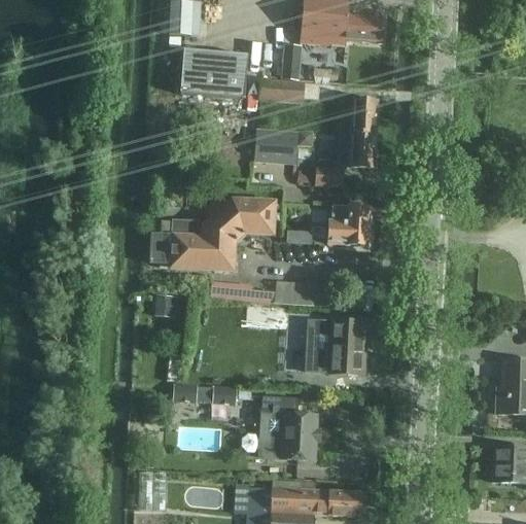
[(347,14),(348,0),(304,0),(301,42),(345,45),(346,40),(347,14)]
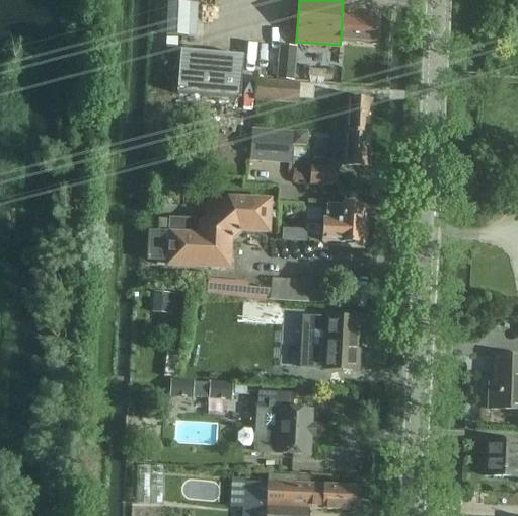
[(168,1),(166,34),(187,35),(189,3),(168,1)]
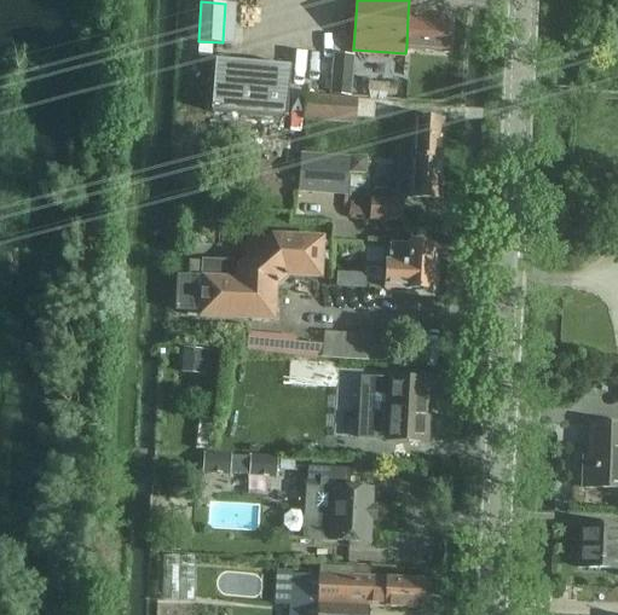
[(408,17),(406,47),(450,50),(451,21),(408,17)]
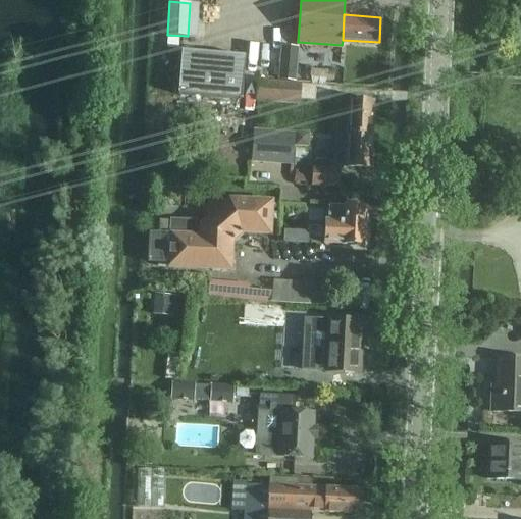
[(245,55),(181,49),(177,93),(242,98),(245,55)]
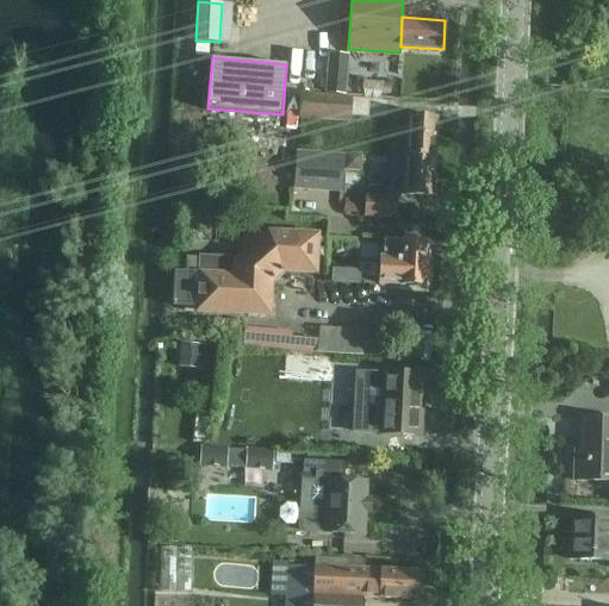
[(352,95),(302,92),(300,117),(350,120),(352,95)]
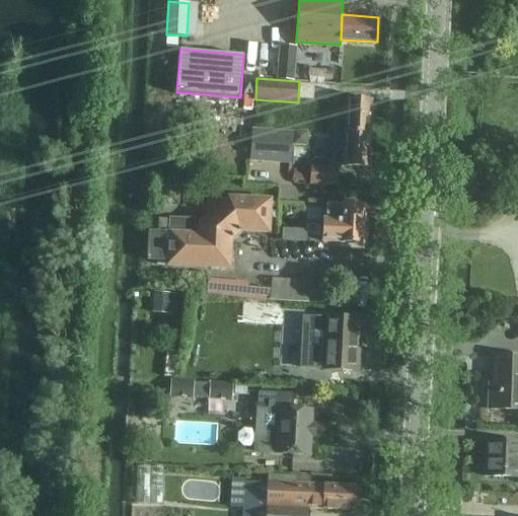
[(334,97),(331,131),(335,131),(347,132),(369,133),(371,99),(349,98),(334,97)]
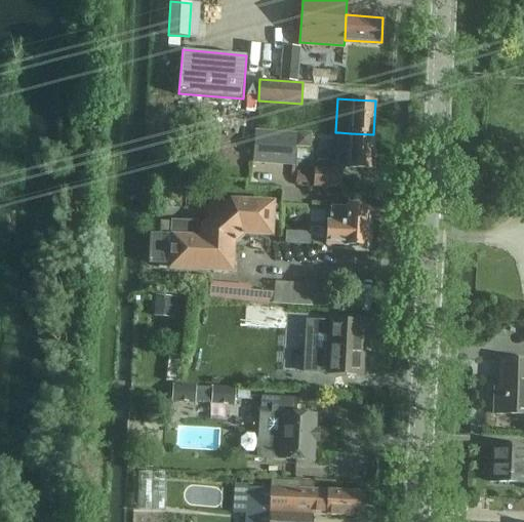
[(294,164),(296,131),(255,128),(253,162),(294,164)]
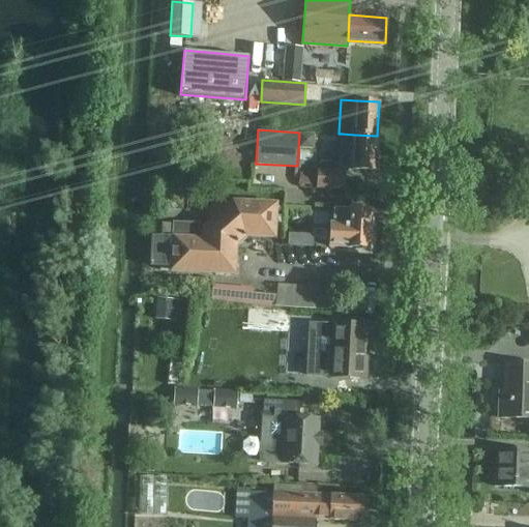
[(342,134),(340,167),(352,168),(375,169),(377,136),(354,135),(342,134)]
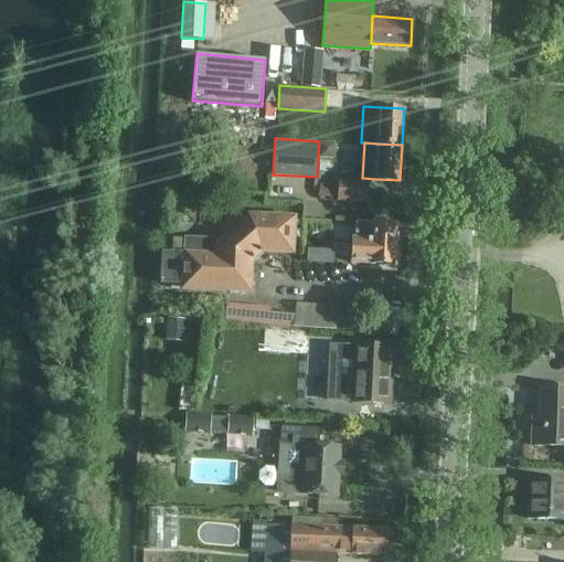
[(338,197),(337,200),(368,202),(370,180),(339,178),(339,183),(319,182),(319,195),(338,197)]
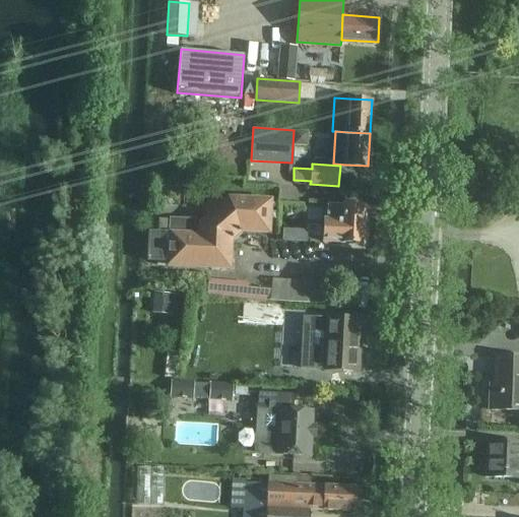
[(150,232),(148,258),(169,260),(169,263),(230,267),(232,240),(241,234),(241,230),(268,231),(269,200),(229,198),(218,206),(213,200),(204,209),(208,214),(202,220),(172,218),(171,233),(150,232)]
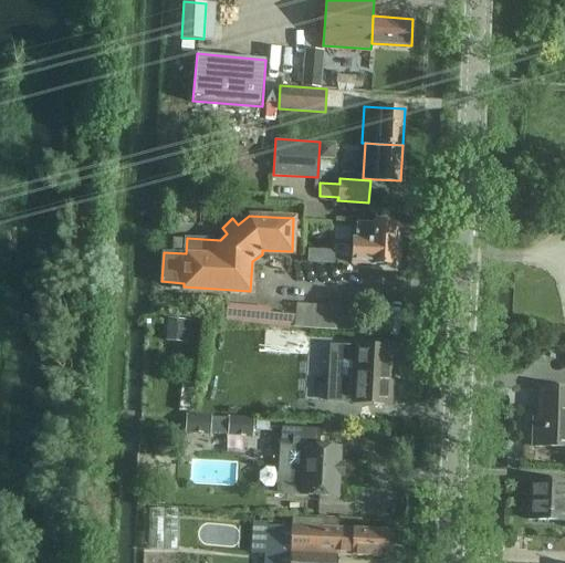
[(375,223),(356,222),(356,238),(353,238),(352,262),(370,262),(370,264),(394,266),(396,222),(375,221),(375,223)]
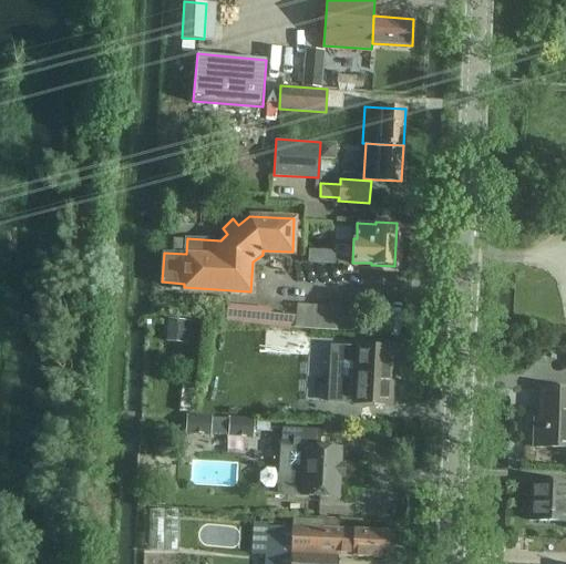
[(222,319),(294,327),(296,314),(223,306),(222,319)]
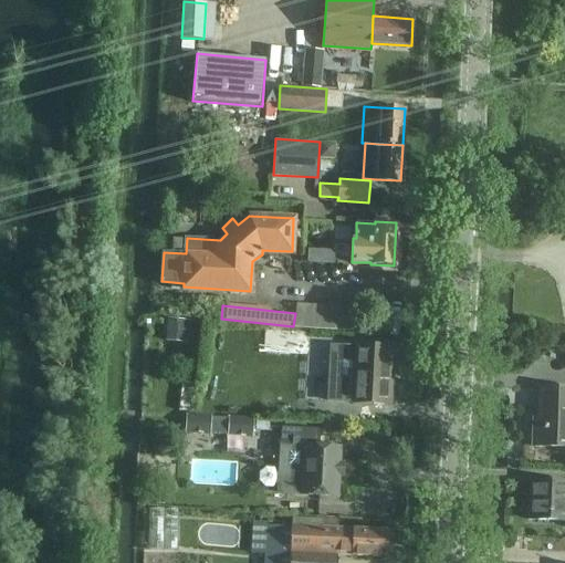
[(332,345),(328,399),(353,400),(353,402),(391,404),(393,383),(389,382),(390,371),(393,346),(356,344),(355,346),(332,345)]
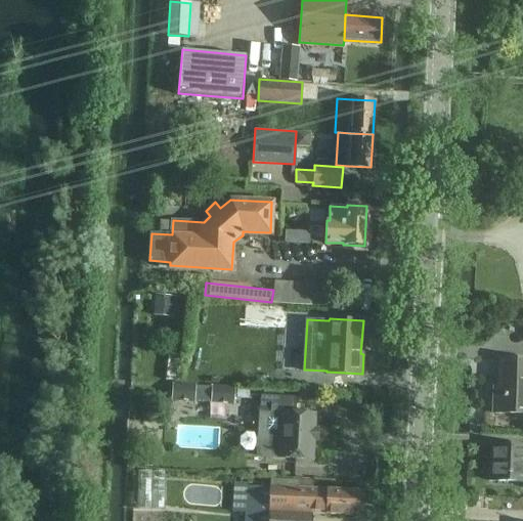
[(522,357),(498,356),(498,393),(493,393),(493,411),(522,411),(522,357)]
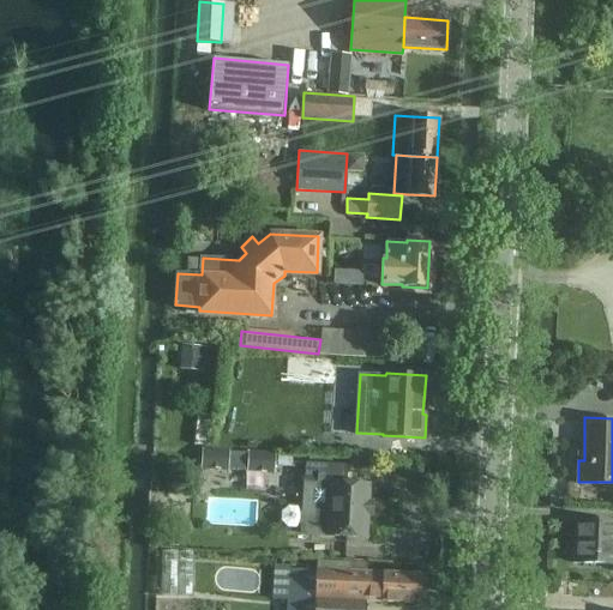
[(203,448),(202,465),(229,467),(229,451),(203,448)]
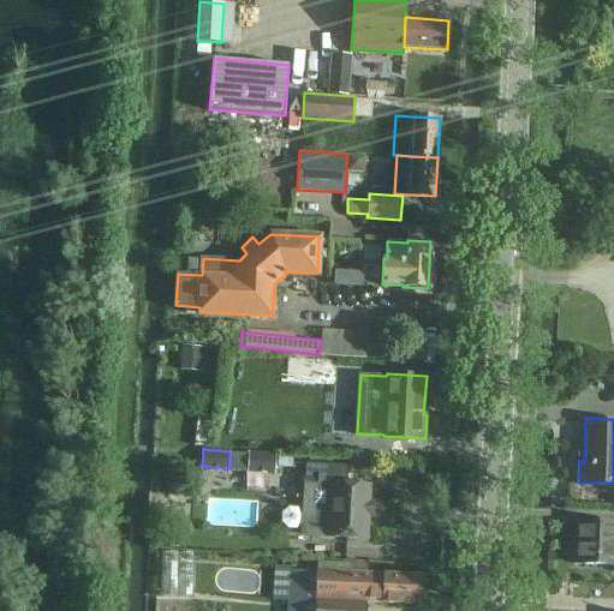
[(230,451),(230,468),(248,469),(249,453),(230,451)]
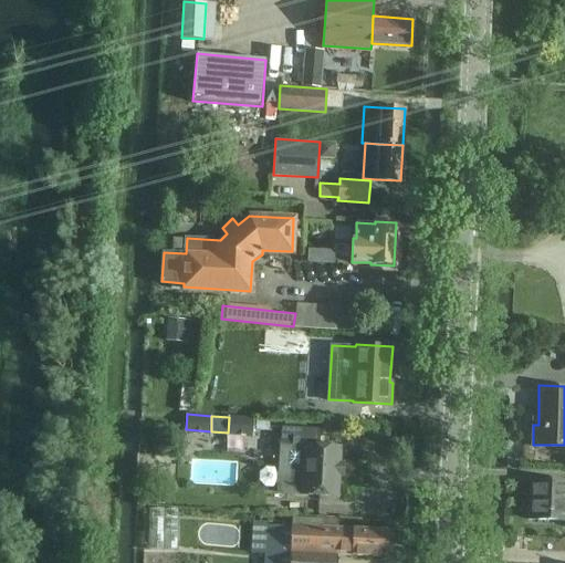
[(229,417),(228,433),(253,434),(254,418),(229,417)]
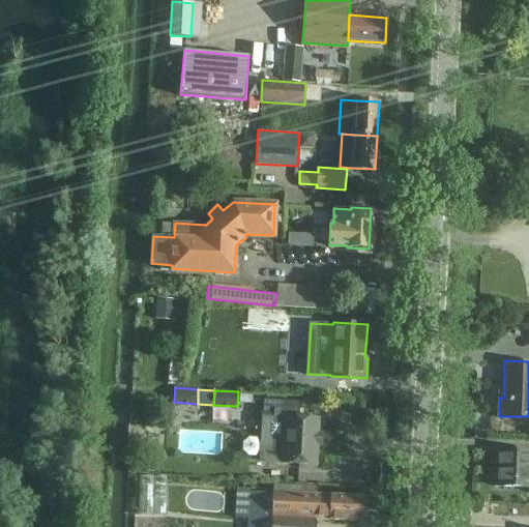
[(298,401),(263,399),(260,460),(317,463),(319,418),(297,416),(298,401)]
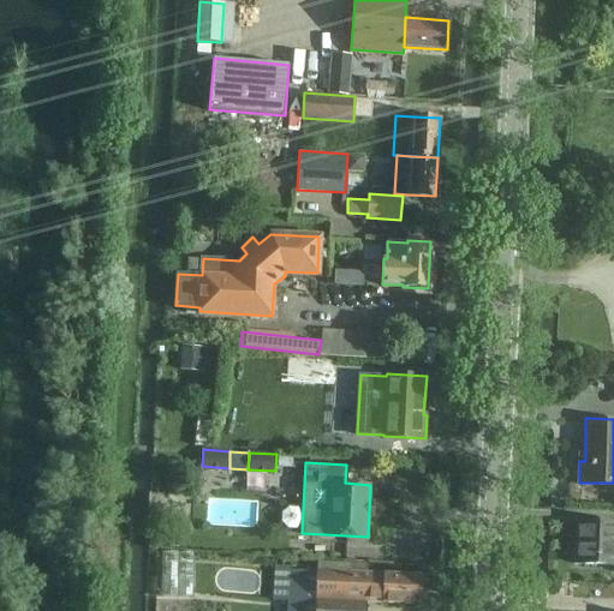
[(613,521),(577,521),(574,562),(613,563),(613,521)]
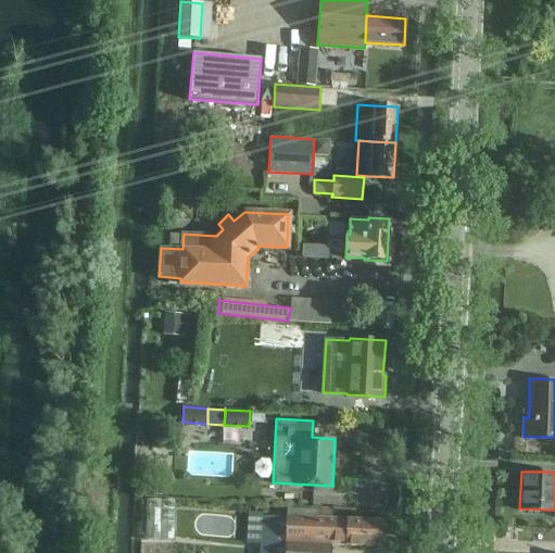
[(163,485),(146,482),(144,491),(162,493),(163,485)]
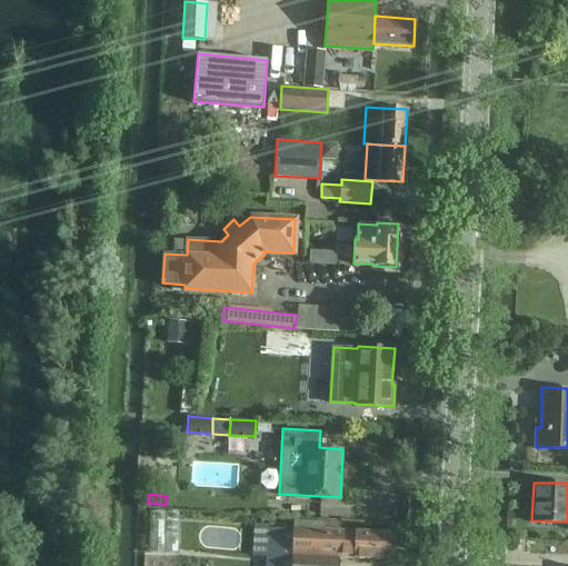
[(148,515),(146,549),(161,550),(178,552),(180,516),(180,513),(163,512),(148,510),(148,515)]
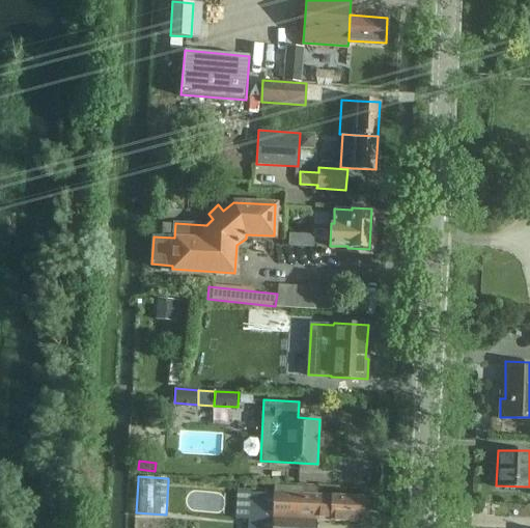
[(274,493),(271,527),(315,527),(316,520),(363,522),(364,496),(317,494),(317,488),(274,484),(274,493)]
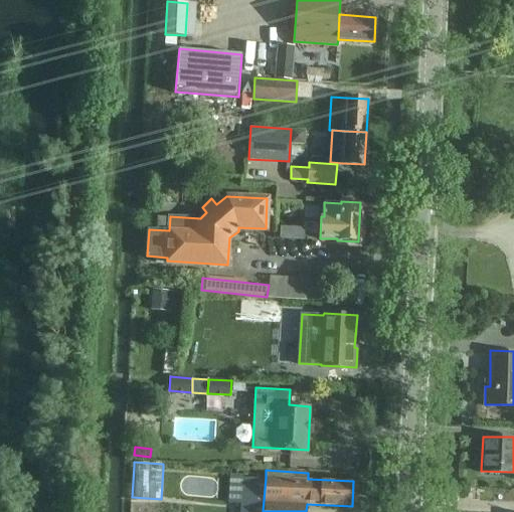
[(263,511),(266,478),(243,477),(242,474),(231,473),(229,500),(241,501),(240,511),(263,511)]
